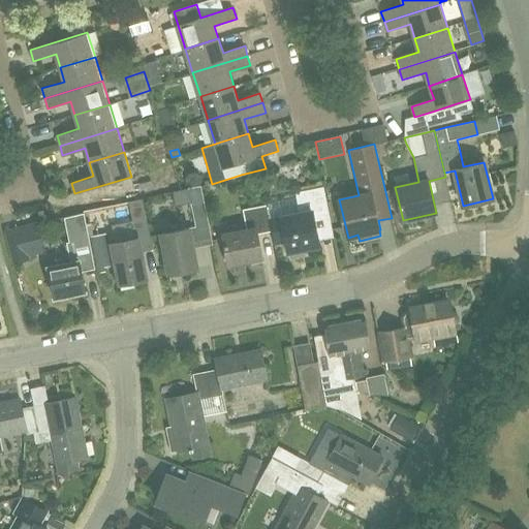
[(191,227),(190,228),(161,234),(169,274),(198,268),(194,248),(213,244),(201,186),(187,188),(195,226),(191,227)]
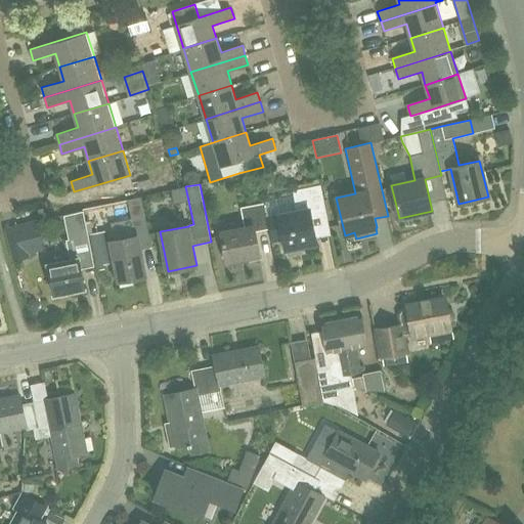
[(264,203),(270,229),(272,243),(285,241),(287,250),(288,249),(289,256),(303,253),(302,247),(317,244),(311,212),(326,209),(321,185),(294,190),(298,211),(279,214),(276,201),(264,203)]
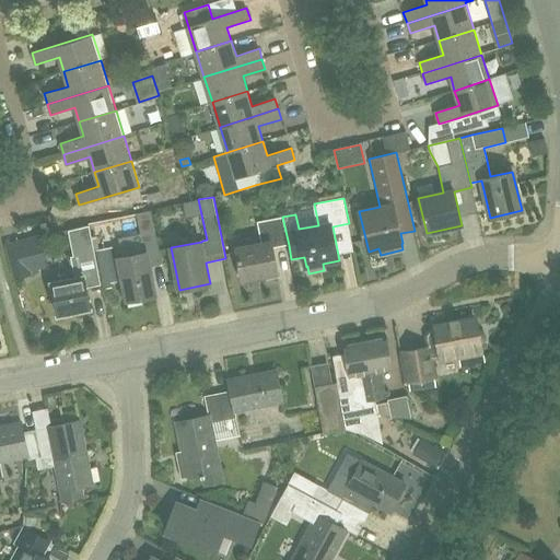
[(136,213),(142,244),(158,241),(151,211),(136,213)]
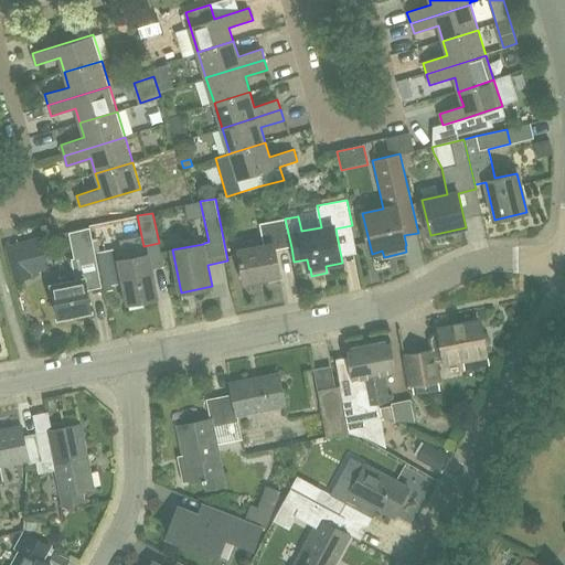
[(291,247),(285,219),(259,224),(264,246),(240,251),(245,283),(280,275),(275,251),(291,247)]
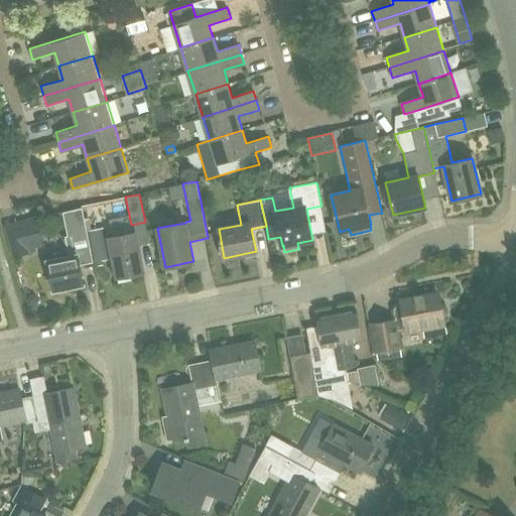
[(73,235),(66,237),(70,255),(46,260),(53,290),(84,284),(80,265),(94,262),(84,215),(83,209),(69,212),(73,235)]
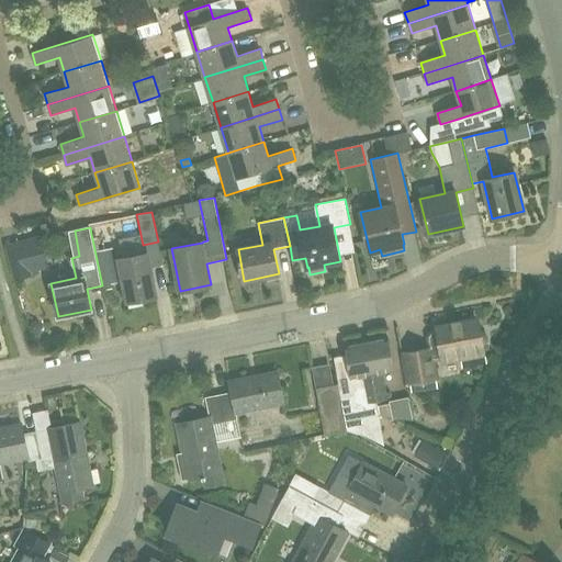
[(42,254),(37,238),(6,246),(14,279),(30,274),(25,258),(42,254)]
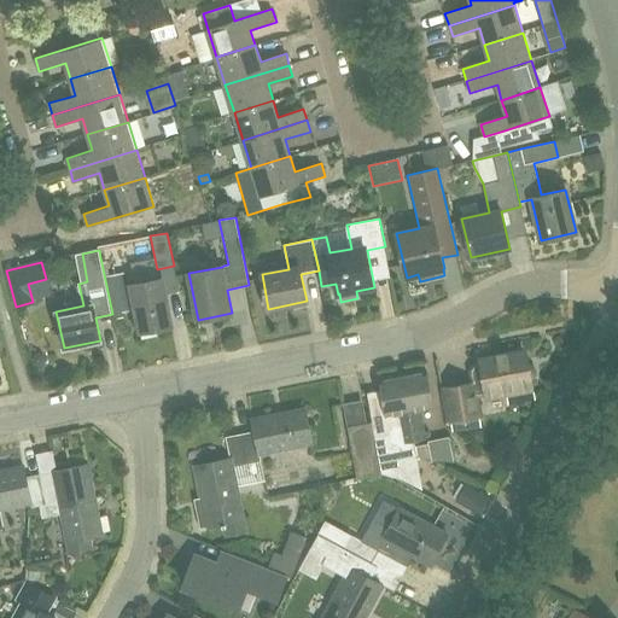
[(132,285),(141,332),(173,325),(162,279),(132,285)]
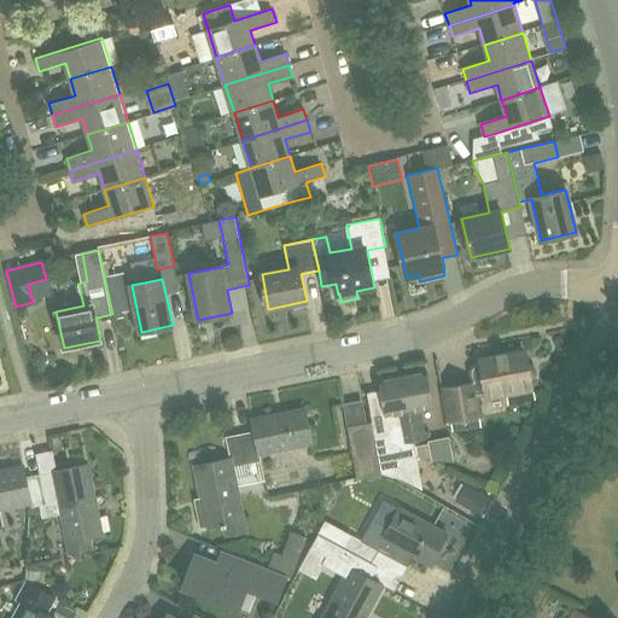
[(112,314),(122,313),(132,310),(126,280),(106,285),(112,314)]
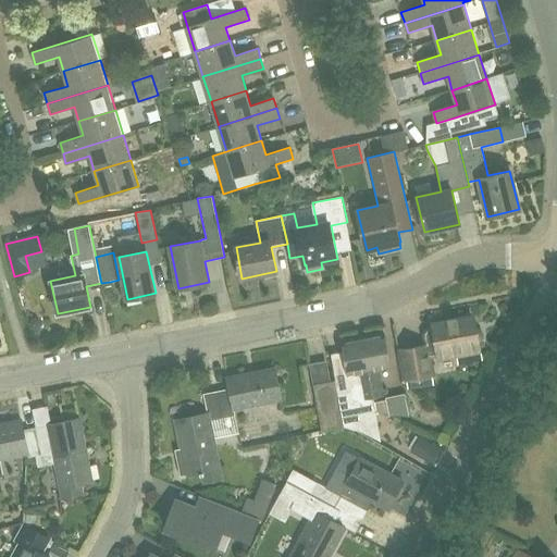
[(478,329),(474,330),(472,318),(433,324),(433,327),(428,329),(424,334),(426,345),(399,350),(405,380),(433,375),(430,359),(457,355),(458,359),(479,355),(477,343),(480,342),(482,339),(483,334),(481,331),(478,329)]
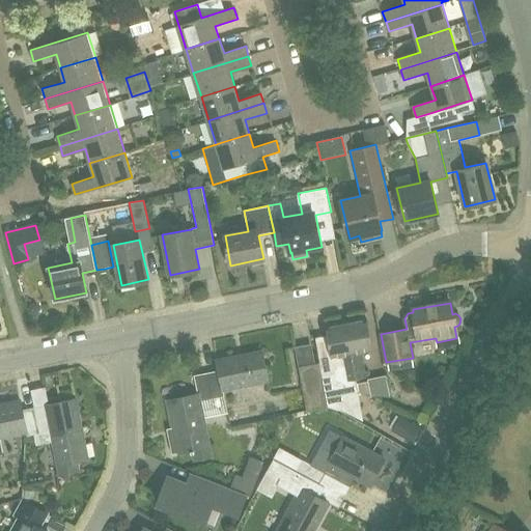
[(346,323),(357,378),(366,375),(362,352),(372,350),(366,318),(346,323)]
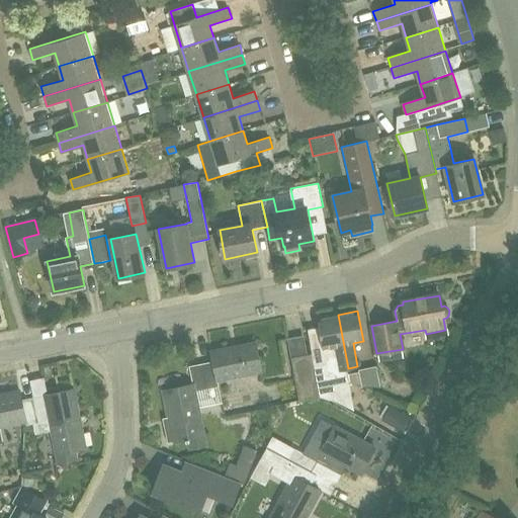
[(334,384),(348,381),(347,373),(346,369),(348,368),(338,315),(317,318),(323,349),(326,364),(314,367),(320,398),(332,401),(335,392),(334,384)]
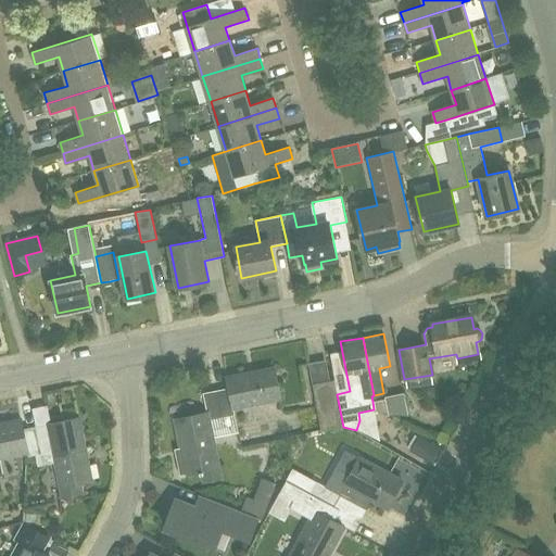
[(228,388),(216,390),(222,417),(235,414),(232,408),(280,399),(275,368),(227,378),(228,388)]
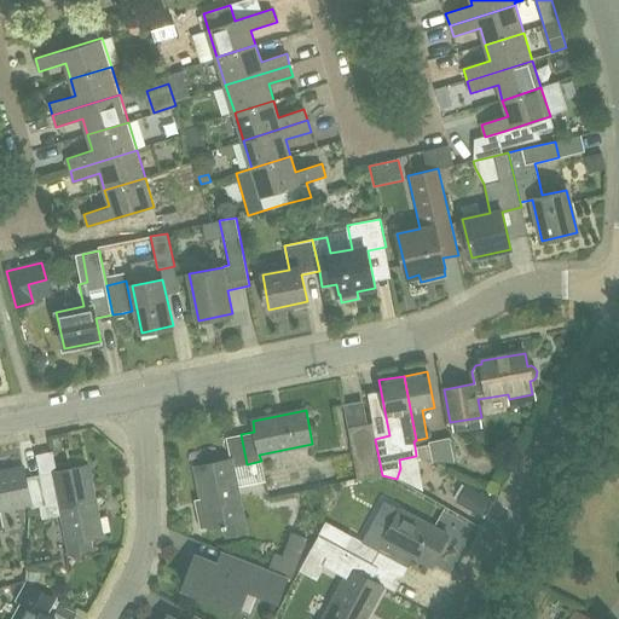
[(372,424),(347,429),(357,480),(382,475),(375,439),(372,424)]
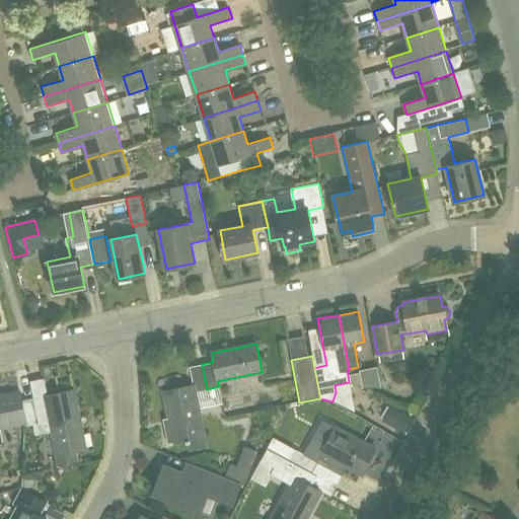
[(206,445),(196,391),(207,389),(202,364),(190,367),(194,384),(163,390),(170,428),(165,430),(167,442),(186,439),(186,441),(189,441),(190,448),(206,445)]
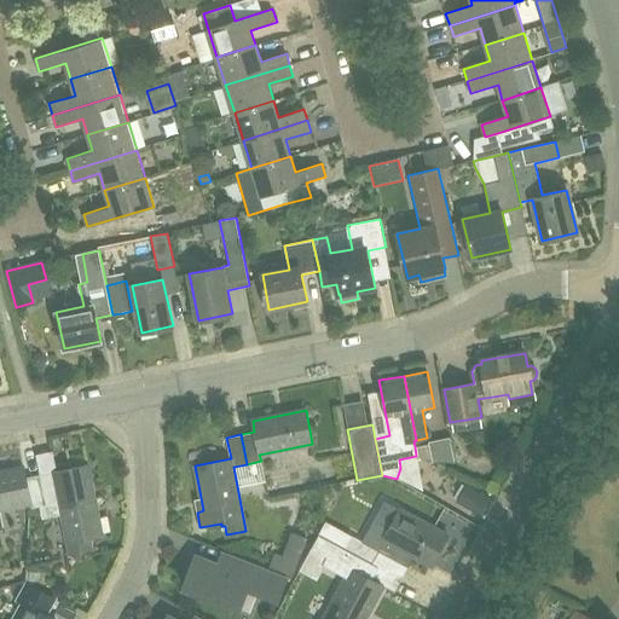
[(428,444),(415,446),(416,456),(432,461),(455,462),(450,438),(428,441),(428,444)]
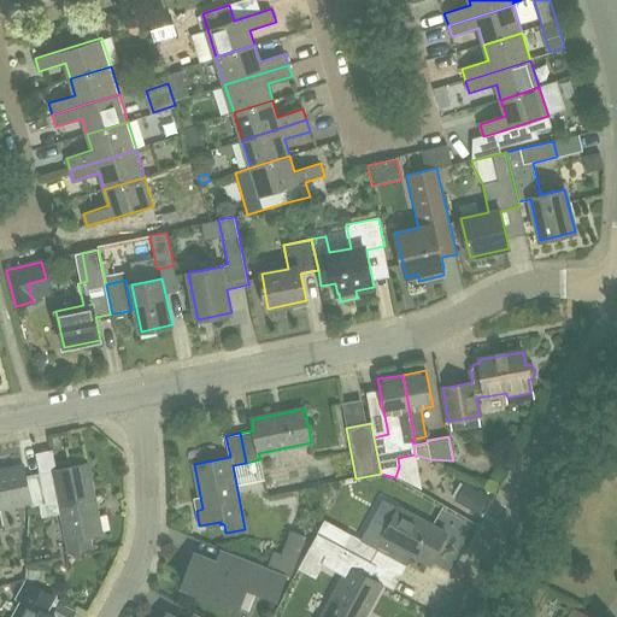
[(45,503),(60,500),(71,551),(90,546),(89,536),(101,534),(88,464),(39,474),(45,503)]
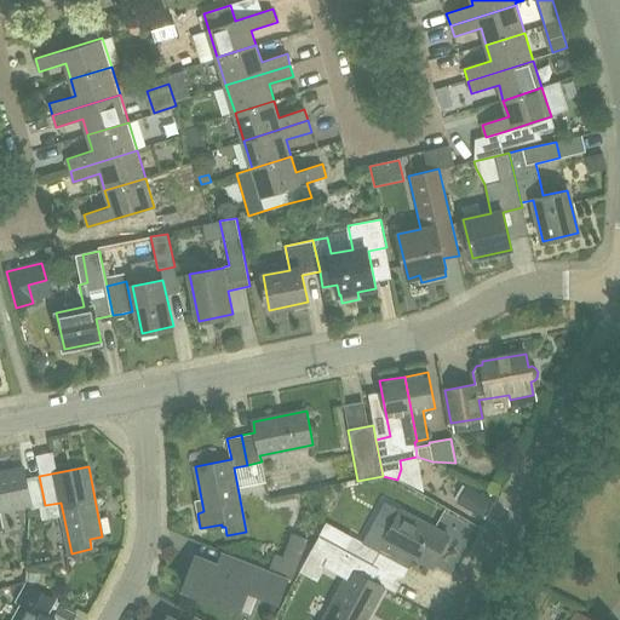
[(45,505),(39,476),(24,478),(23,470),(0,474),(0,510),(29,505),(30,509),(39,506),(45,505)]
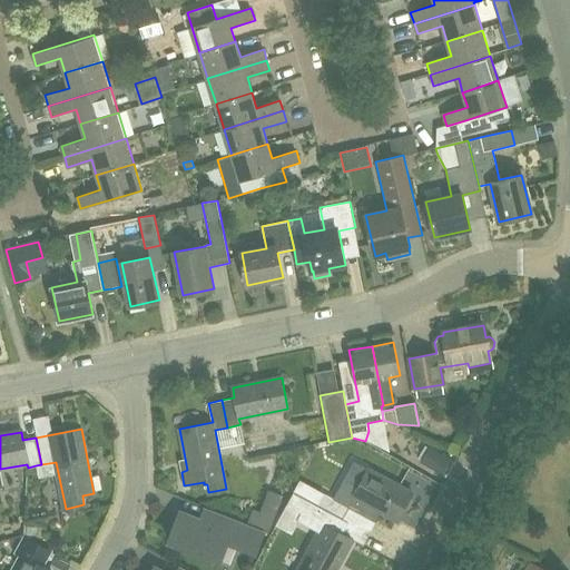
[(353,462),(333,499),(349,507),(354,497),(384,513),(396,520),(412,492),(369,469),(367,470),(353,462)]
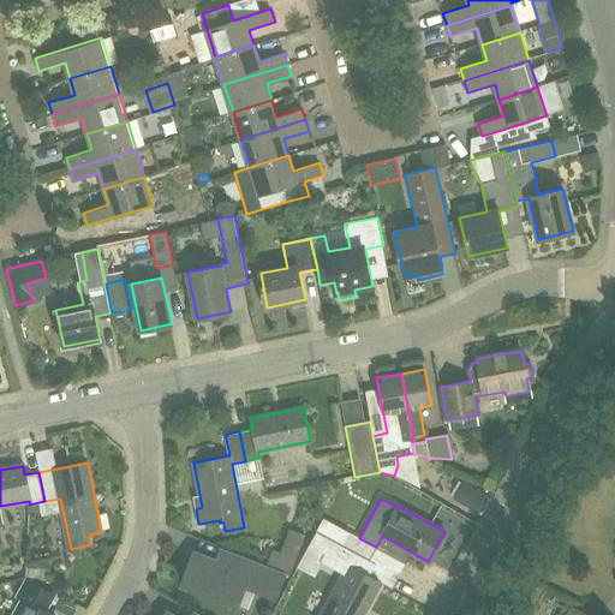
[(322,610),(320,614),(362,614),(381,581),(363,572),(370,560),(342,545),(322,533),(316,531),(309,544),(323,553),(324,553),(320,561),(320,562),(342,574),(334,590),(333,590),(322,610)]
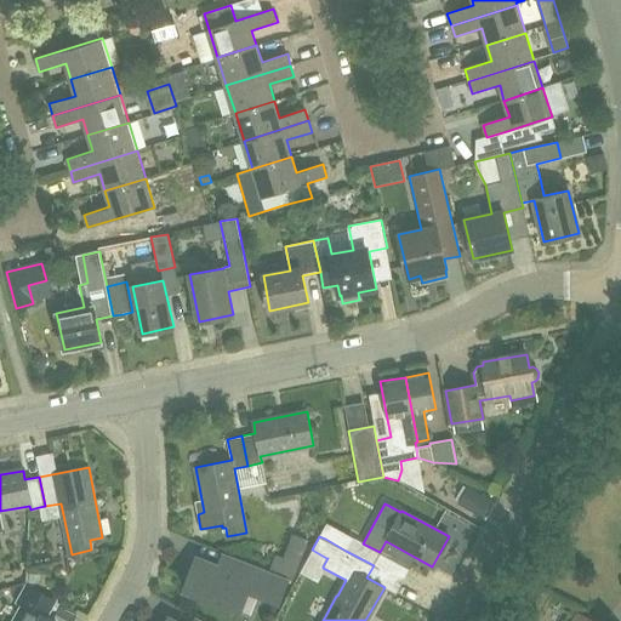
[(353,537),(346,551),(374,565),(380,552),(363,543),(353,537)]
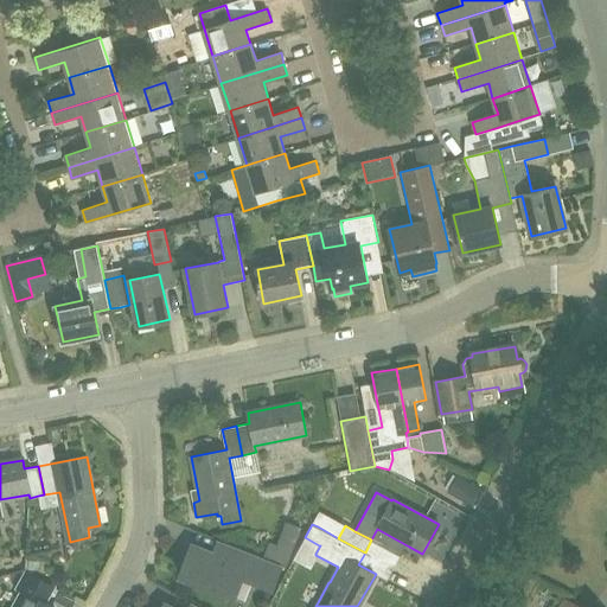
[(269,588),(279,564),(225,543),(219,557),(192,545),(180,577),(231,598),(240,576),(269,588)]
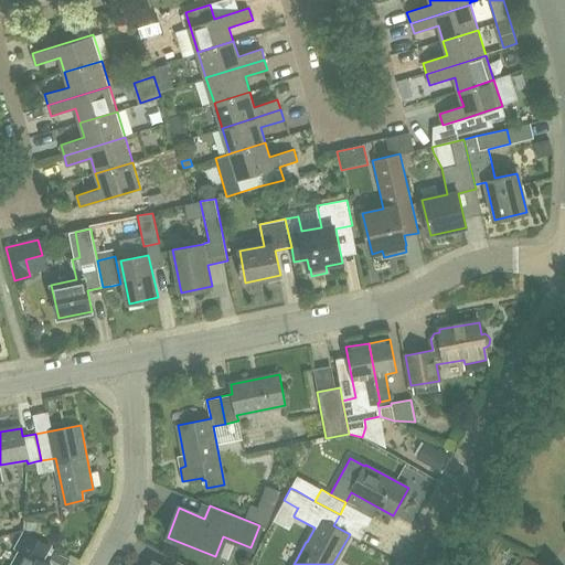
[(25,518),(25,532),(35,533),(43,533),(43,518),(25,518)]
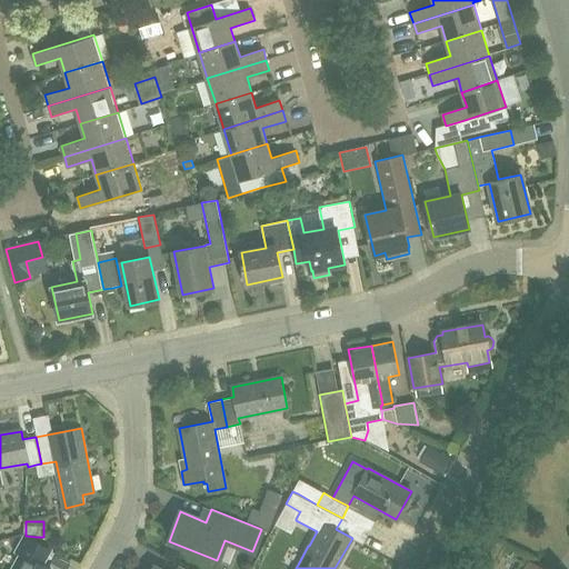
[(21,553),(12,568),(50,568),(42,565),(50,549),(26,536),(17,551),(21,553)]
